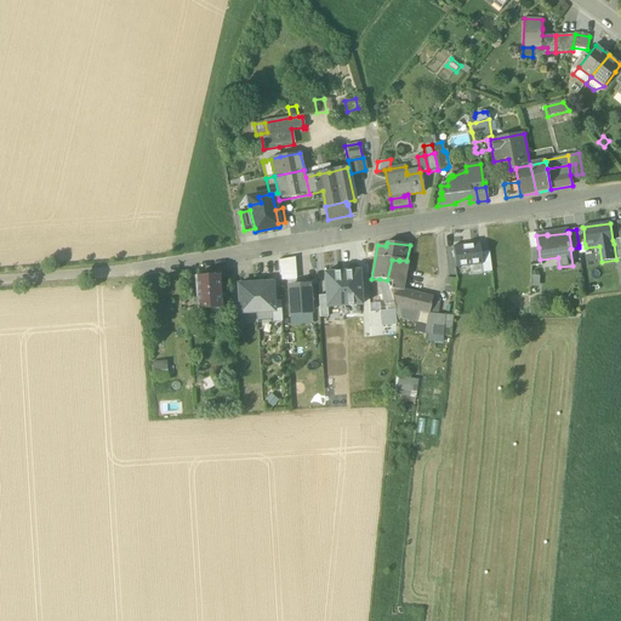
[(468,267),(482,265),(480,252),(479,244),(453,248),(455,268),(468,267)]
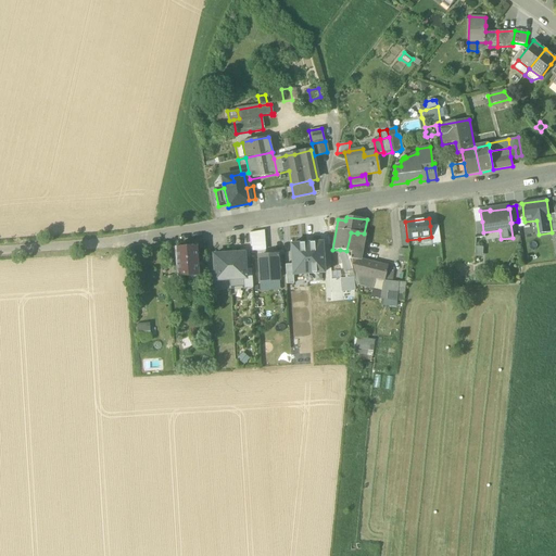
[(438,226),(430,226),(431,237),(432,244),(440,243),(438,226)]
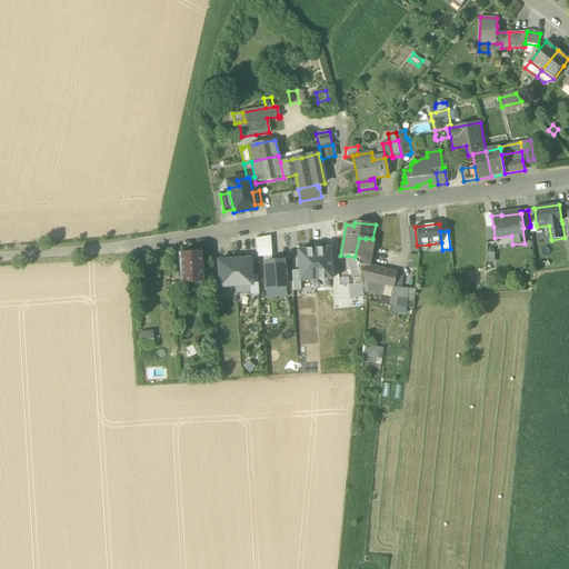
[(255,239),(256,257),(271,257),(270,237),(255,239)]
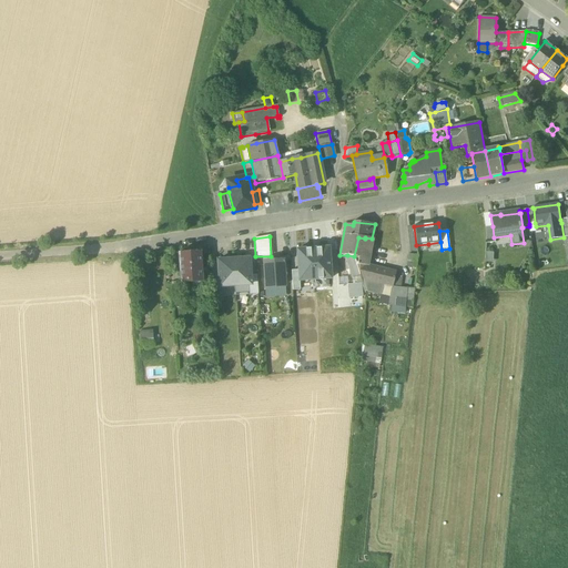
[(368,260),(372,239),(365,237),(365,239),(358,237),(354,256),(357,269),(359,275),(361,280),(392,286),(393,287),(396,273),(367,266),(368,259),(368,260)]
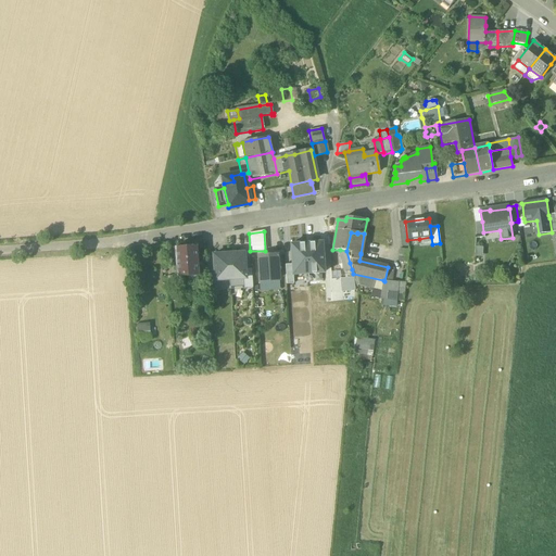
[(419,239),(420,247),(432,244),(431,237),(419,239)]
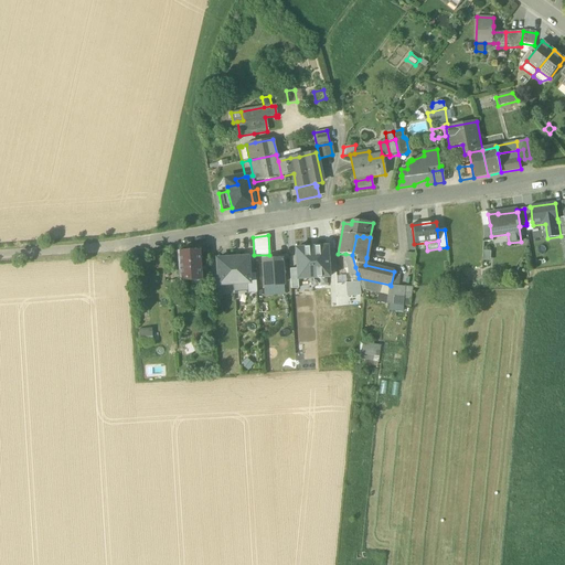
[(311,248),(313,279),(329,277),(327,247),(311,248)]
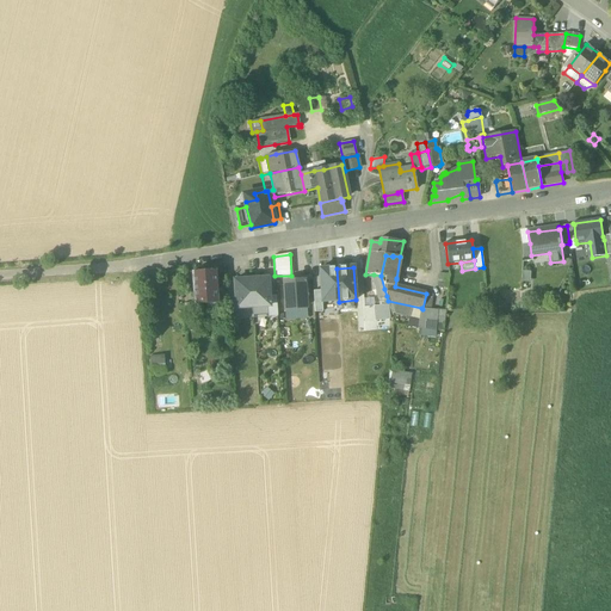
[(339,302),(337,269),(319,269),(321,291),(321,302),(322,302),(339,302)]
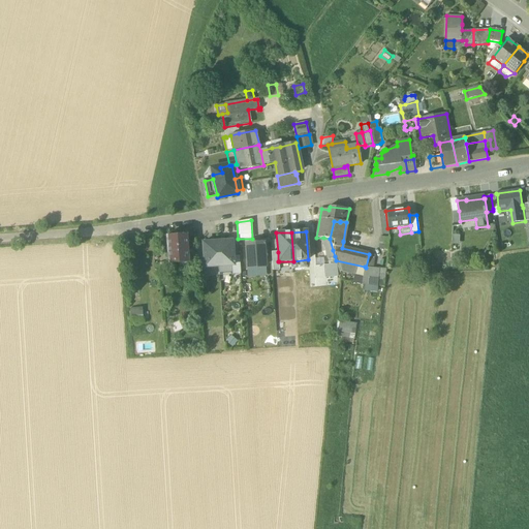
[(165,237),(167,263),(188,262),(188,261),(188,251),(187,236),(165,237)]
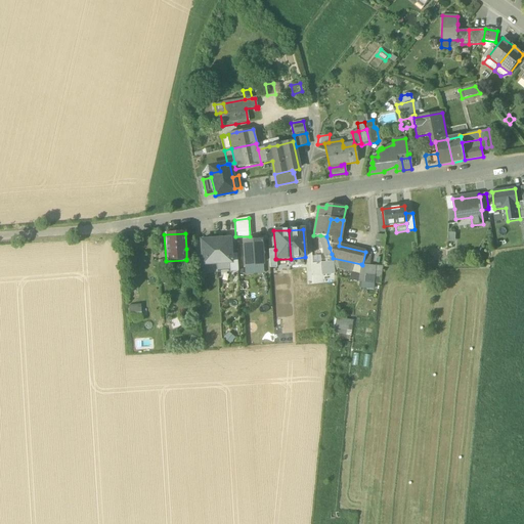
[(320,235),(322,250),(330,248),(326,236),(320,235)]
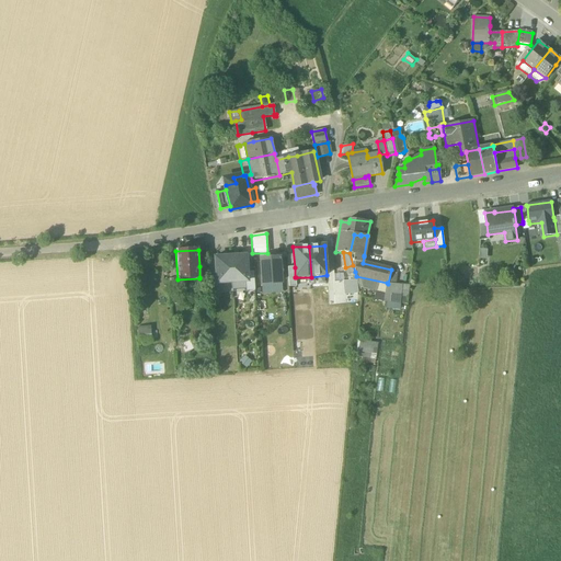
[(401,263),(411,265),(412,253),(403,252),(401,263)]
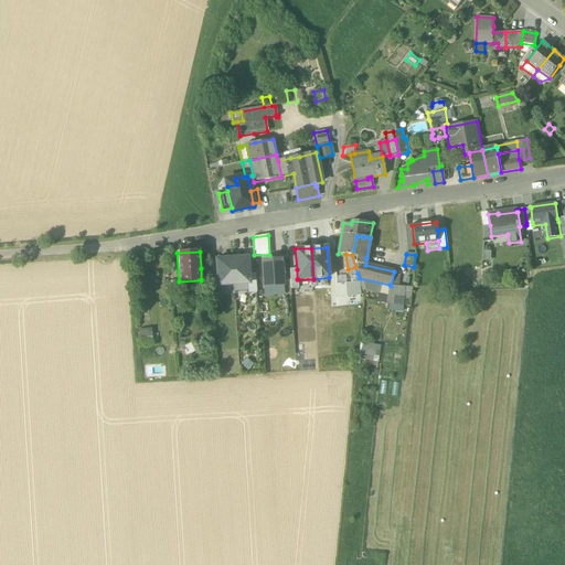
[(247,257),(232,258),(234,285),(247,284),(249,284),(248,274),(247,257)]
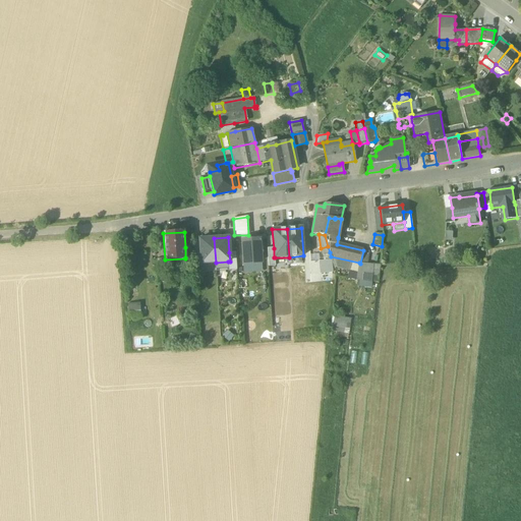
[(201,264),(216,263),(214,238),(199,239),(200,254),(201,264)]
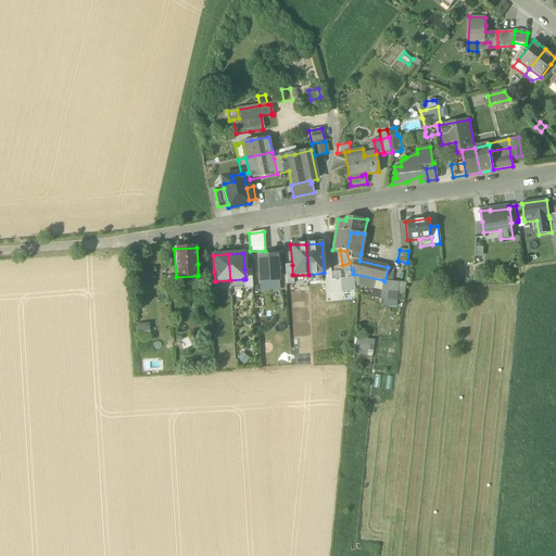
[(257,257),(260,282),(269,281),(269,280),(279,279),(278,254),(267,255),(267,257),(257,257)]
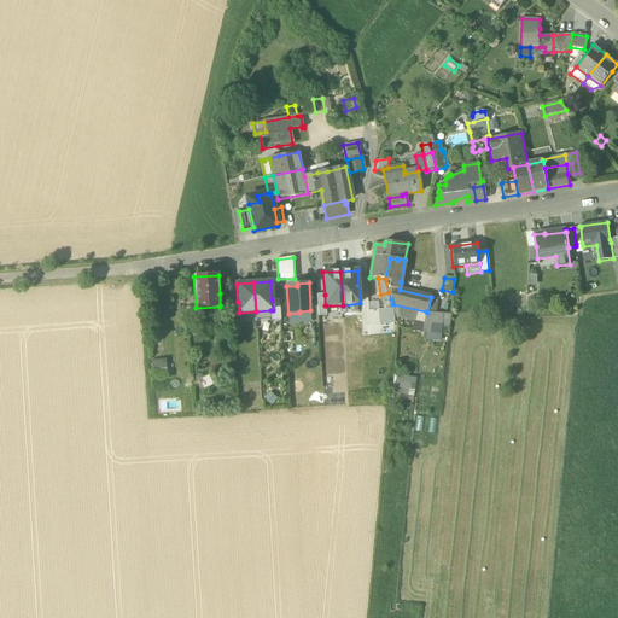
[(391,299),(389,292),(380,295),(383,302),(391,299)]
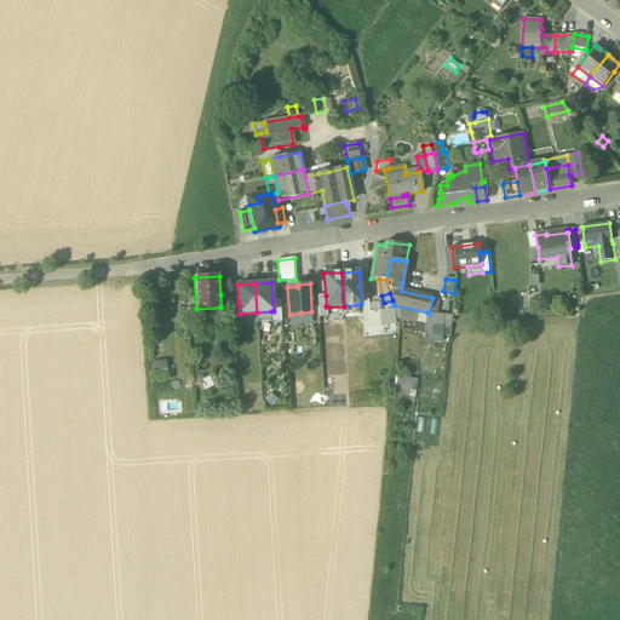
[(425,325),(425,327),(434,327),(437,315),(438,299),(432,298),(429,314),(428,313),(425,325)]
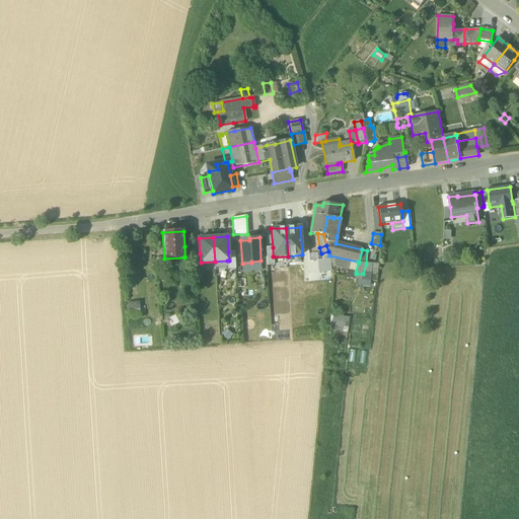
[(235,251),(228,251),(229,261),(227,261),(228,270),(236,270),(235,251)]
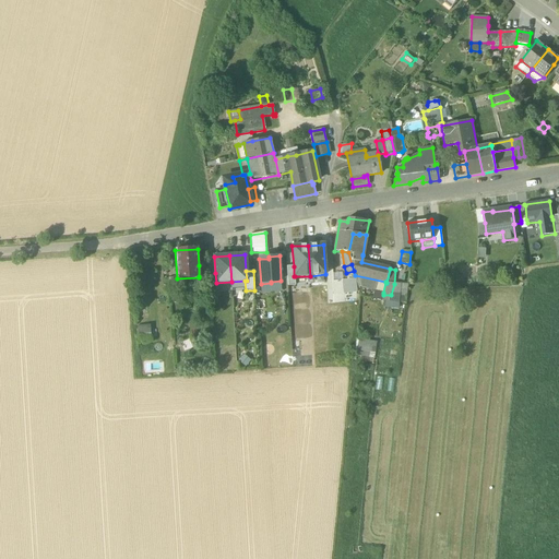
[(383,293),(385,282),(355,275),(356,280),(358,287),(363,287),(375,290),(383,293)]
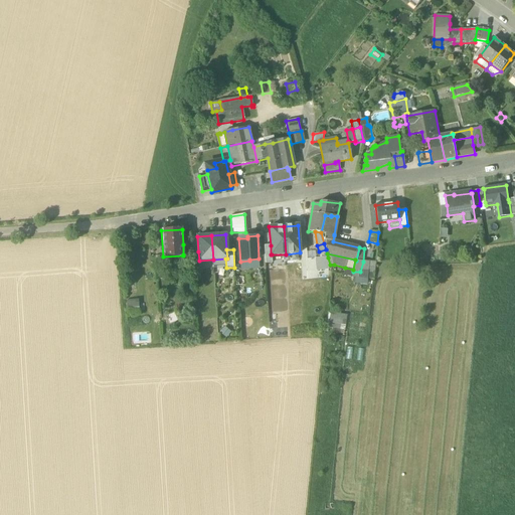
[(225,259),(213,260),(213,269),(226,268),(225,259)]
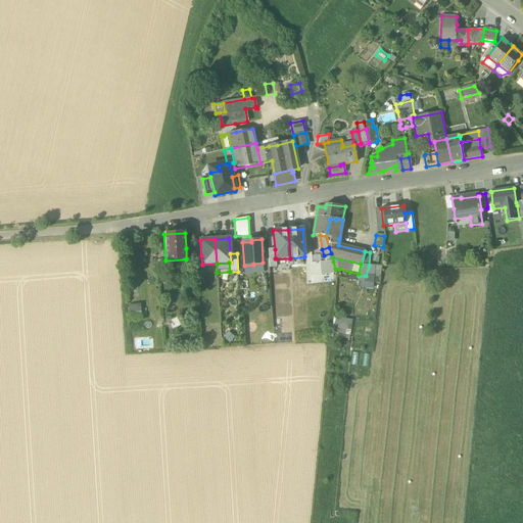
[(374,277),(380,278),(381,267),(369,266),(366,276),(374,277)]
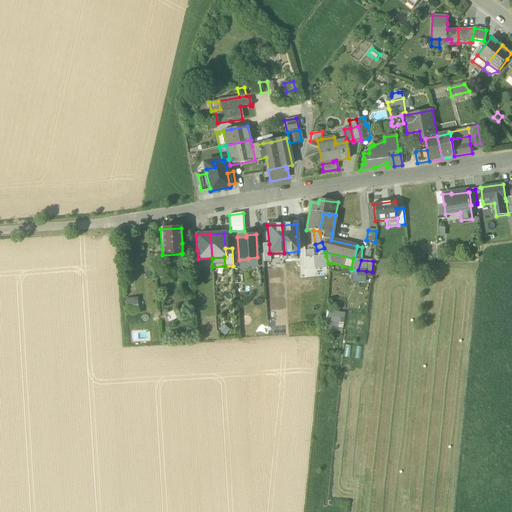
[(351,268),(343,266),(341,274),(350,275),(351,270),(351,268)]
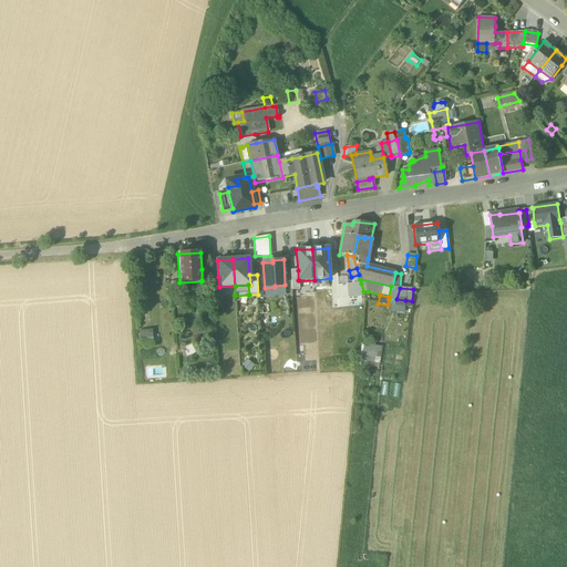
[(153,338),(140,338),(140,348),(153,348),(153,338)]
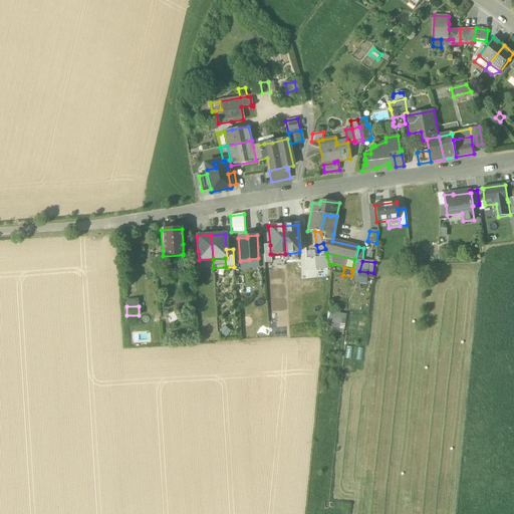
[(331,323),(344,324),(346,315),(333,313),(331,323)]
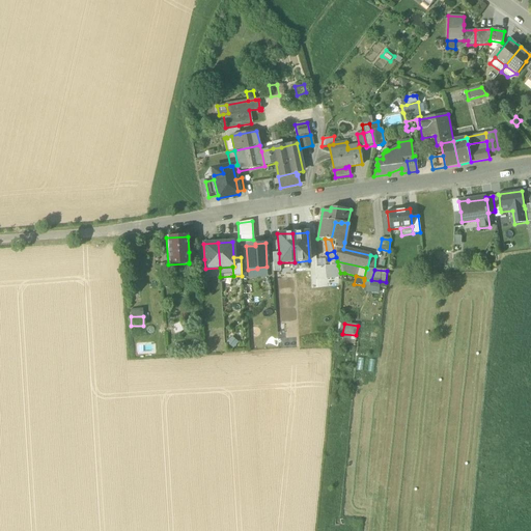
[(239,342),(231,337),(226,343),(233,350),(239,342)]
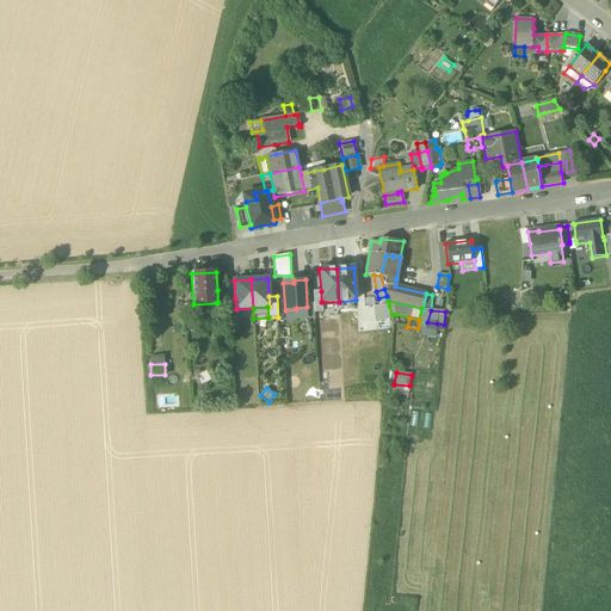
[(233,394),(222,392),(221,401),(230,403),(233,394)]
